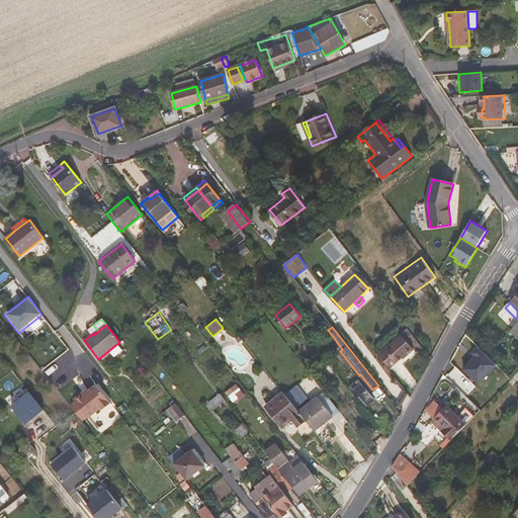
[(407,355),(408,356),(413,352),(402,336),(379,354),(391,367),(407,355)]
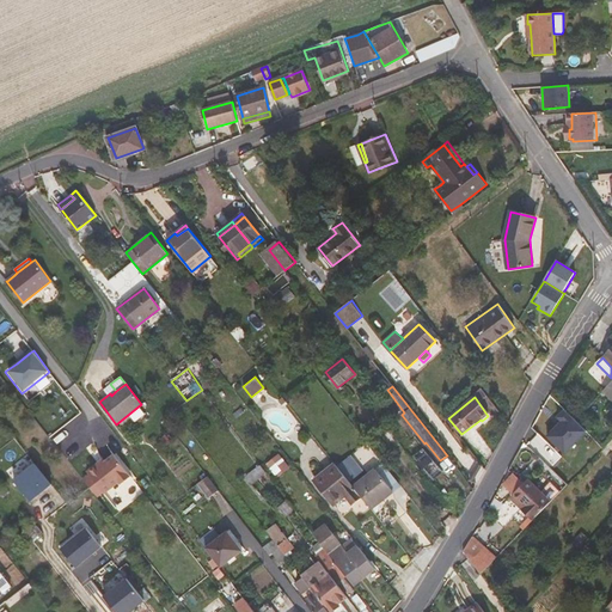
[(587,432),(564,410),(557,417),(561,422),(546,436),(564,454),(587,432)]
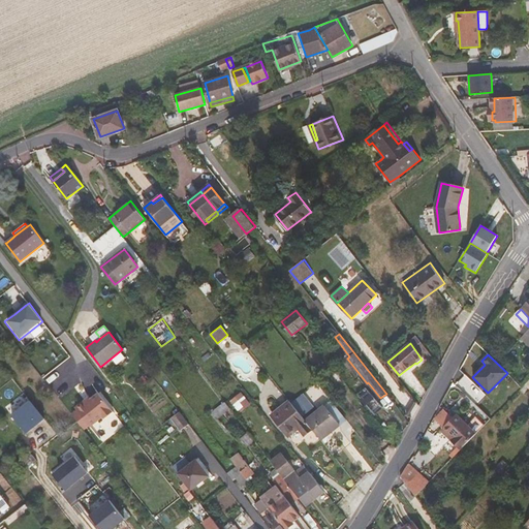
[(383,408),(366,387),(358,394),(375,415),(383,408)]
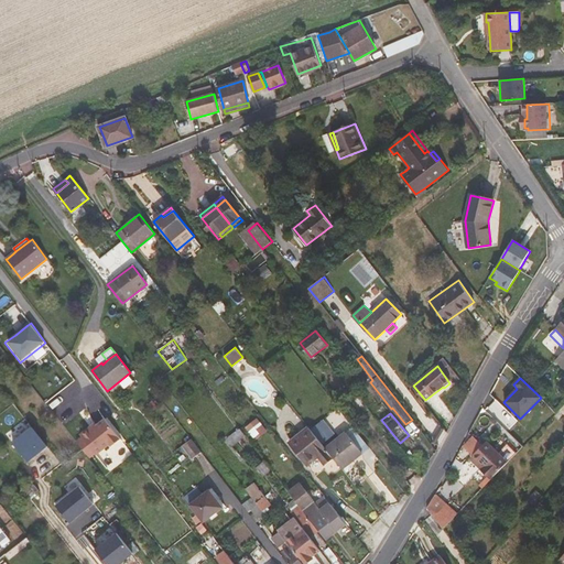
[(11,440),(32,427),(26,419),(7,431),(11,440)]
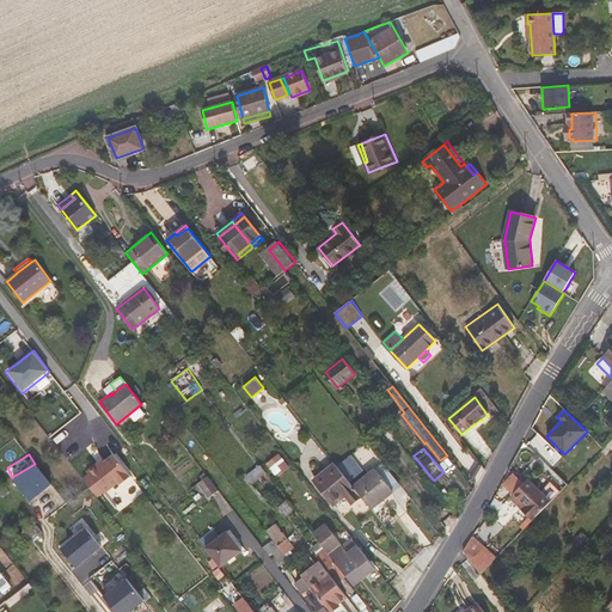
[(267,463),(276,473),(287,465),(279,454),(267,463)]
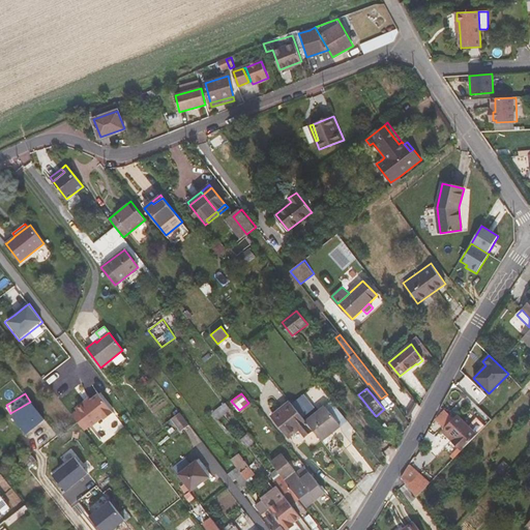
[(106,421),(108,422),(116,416),(99,395),(86,406),(85,404),(76,411),(93,431),(106,421)]
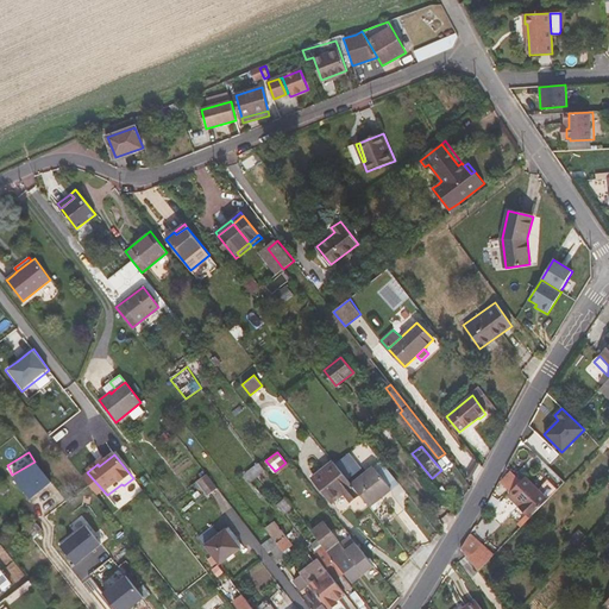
[(51,482),(35,462),(14,478),(31,498),(51,482)]
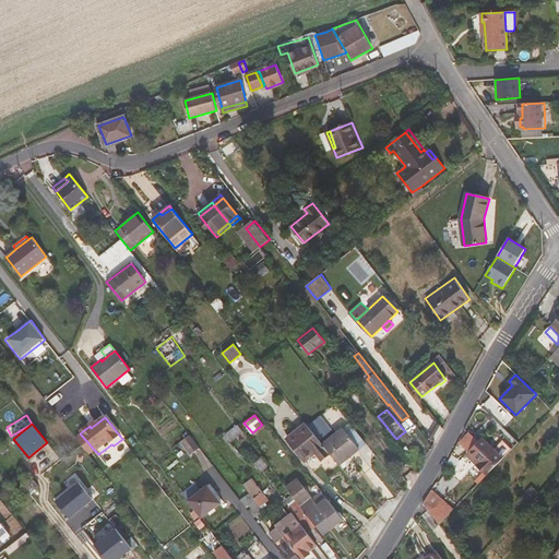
[(316,453),(322,461),(331,454),(322,444),(317,437),(306,424),(287,439),(305,461),(316,453)]
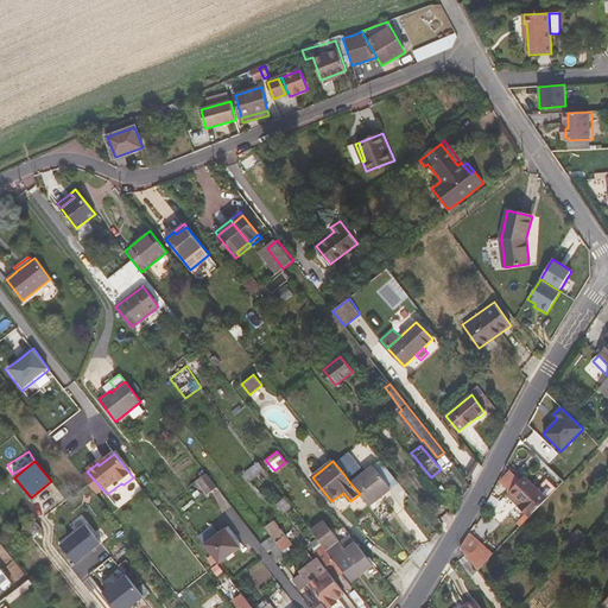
[(391,488),(373,466),(350,483),(360,494),(369,506),(381,496),(388,491),(391,488)]
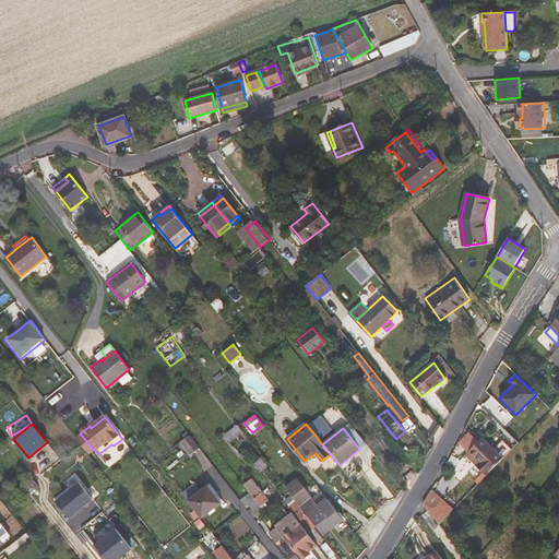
[(473,449),(483,438),(473,428),(463,439),(473,449)]
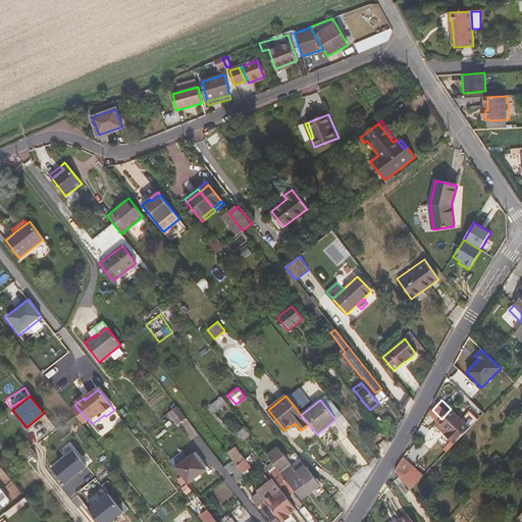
[(169,412),(178,424),(187,418),(177,407),(169,412)]
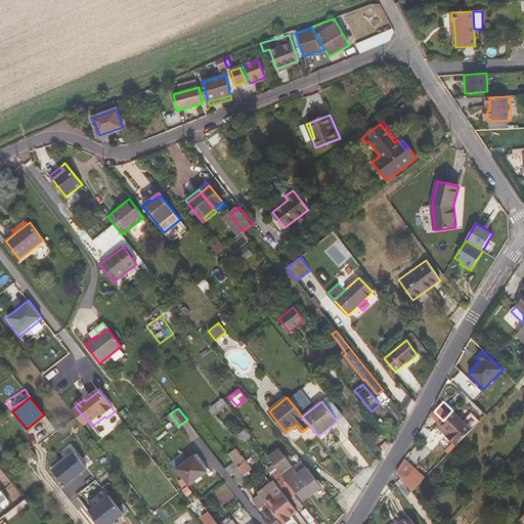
[(455,444),(459,441),(460,442),(472,429),(480,421),(472,413),(464,422),(452,410),(443,421),(440,423),(450,433),(448,436),(455,444)]
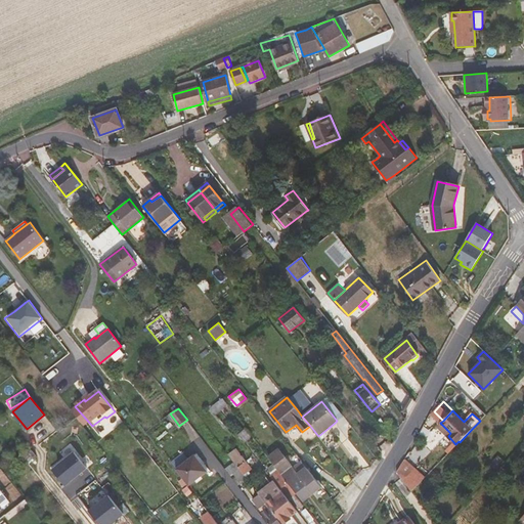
[(440,423),(438,426),(448,436),(450,433),(440,423)]
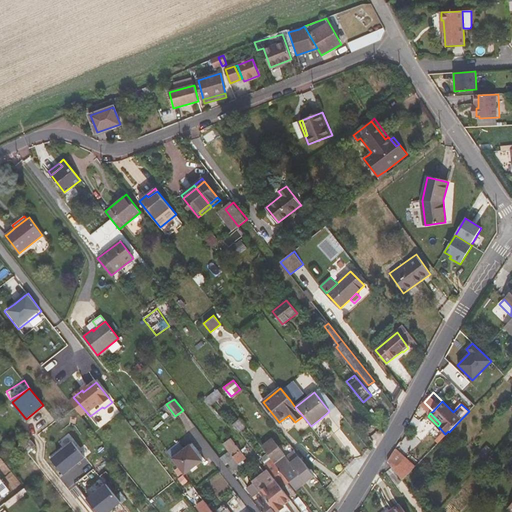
[(30,437),(18,445),(26,455),(28,453),(37,446),(30,437)]
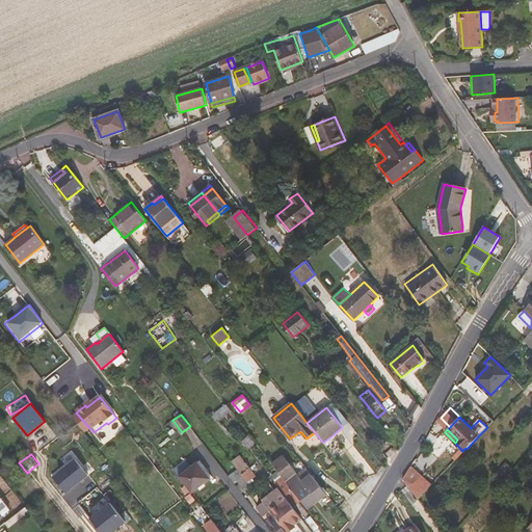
[(316,500),(319,502),(327,496),(311,474),(302,480),(283,455),(272,462),(307,507),(316,500)]
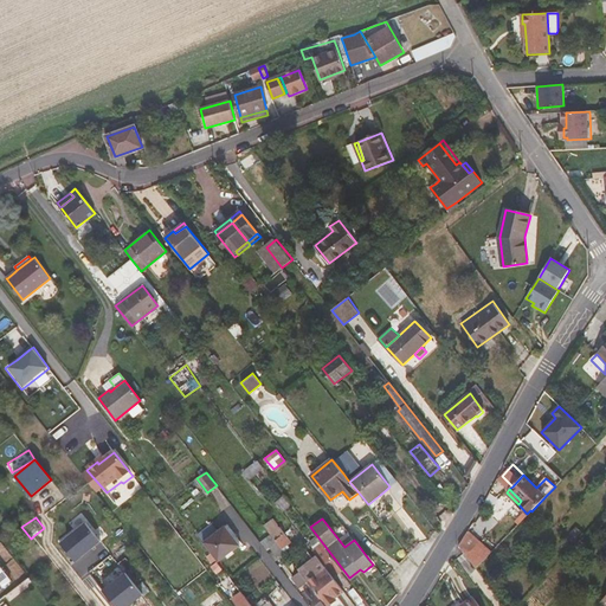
[(197,533),(219,561),(239,545),(225,527),(218,532),(211,522),(197,533)]
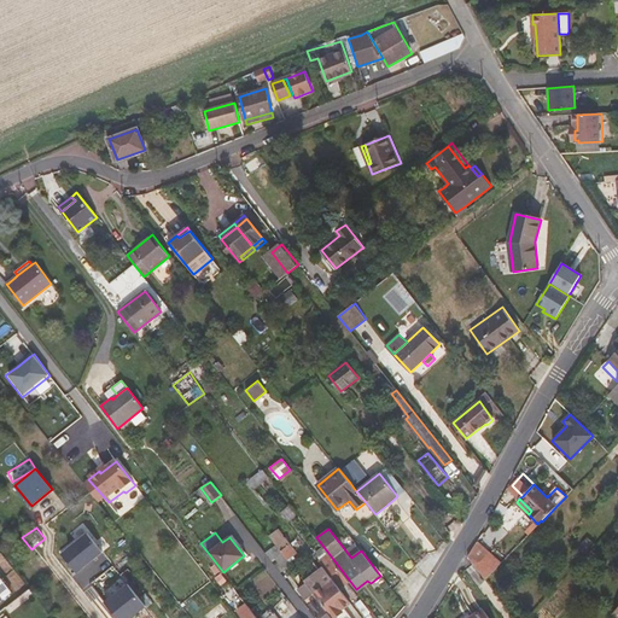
[(103,552),(87,534),(60,554),(76,573),(103,552)]
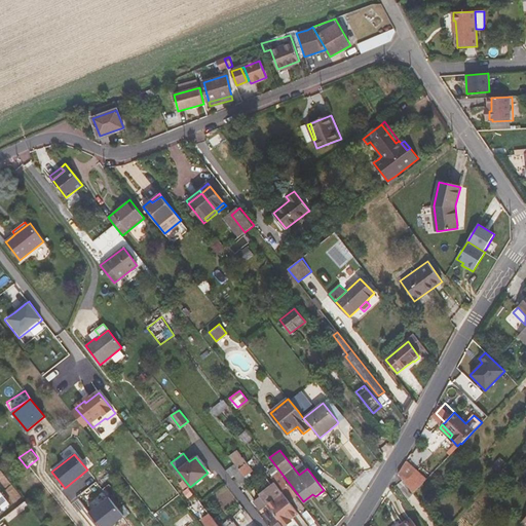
[(414,492),(423,482),(405,463),(400,473),(414,492)]
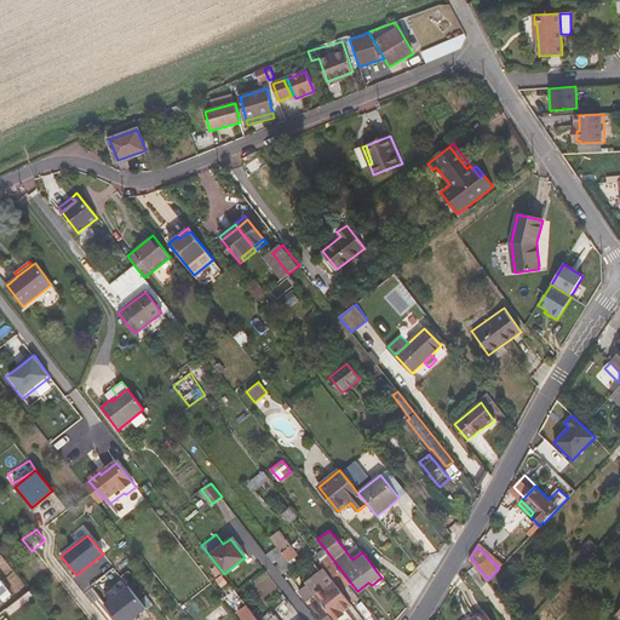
[(304,583),(326,610),(344,596),(322,568),(304,583)]
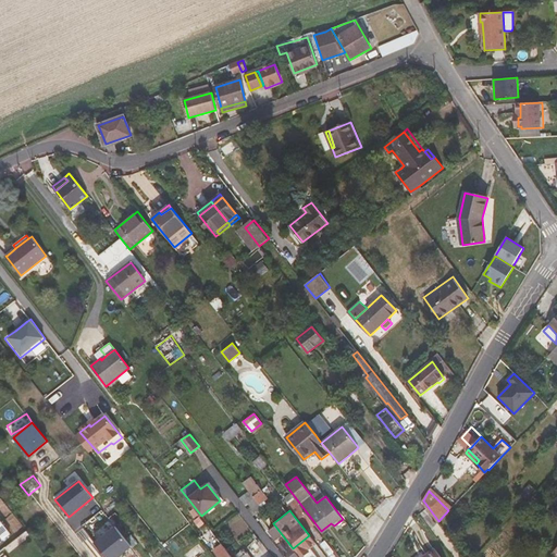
[(321,531),(323,534),(334,525),(331,523),(321,531)]
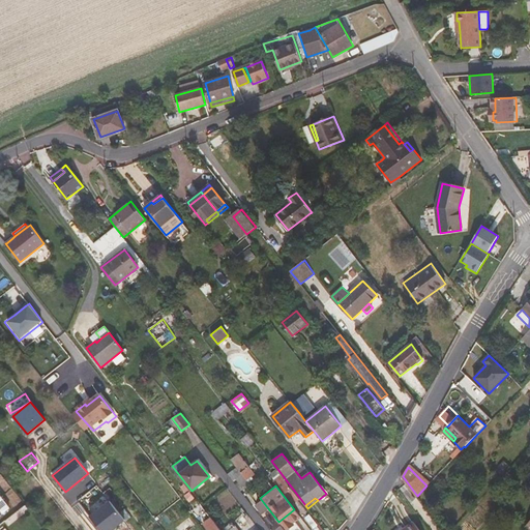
[(112,529),(125,520),(119,512),(110,501),(90,517),(100,529),(112,529)]
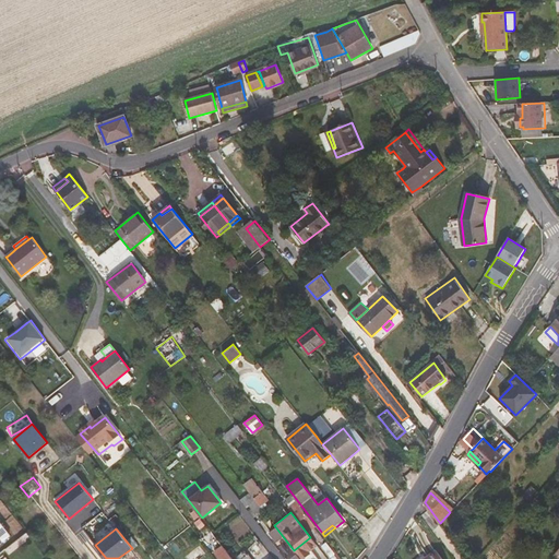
[(135,540),(132,537),(126,540),(132,548),(133,549),(139,545),(135,540)]
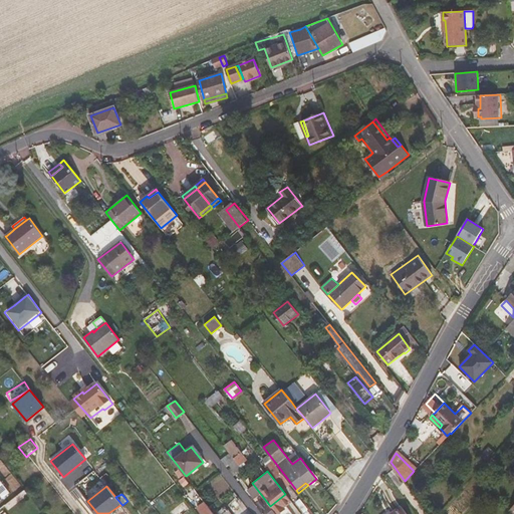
[(297,513),(300,513),(286,494),(282,497),(295,513),(297,513)]
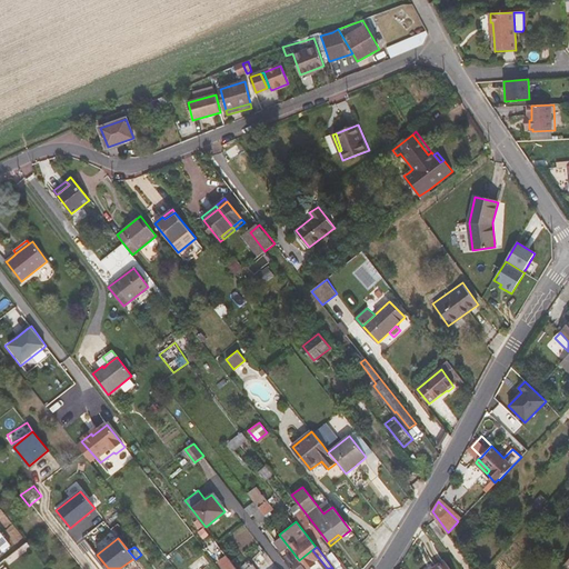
[(327,568),(312,550),(299,560),(303,567),(306,568),(327,568)]
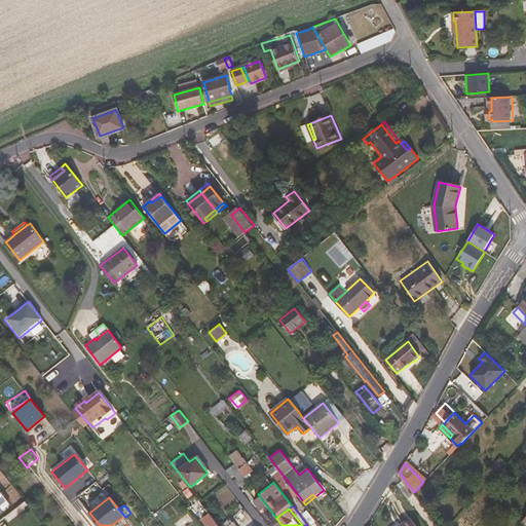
[(219,525),(210,515),(202,520),(208,525),(219,525)]
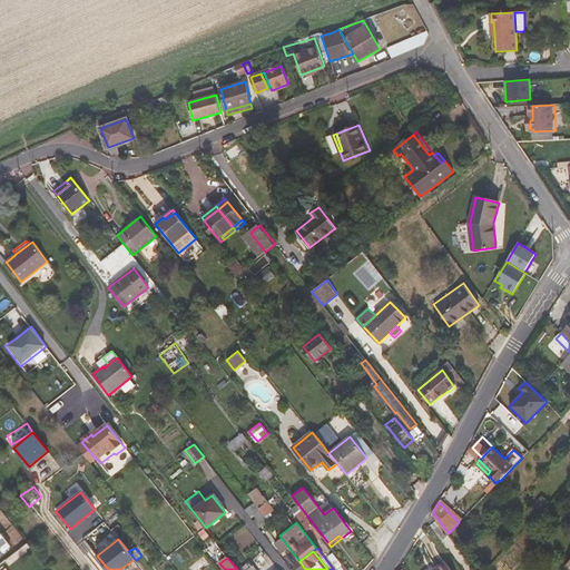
[(452,569),(444,560),(430,569),(452,569)]
